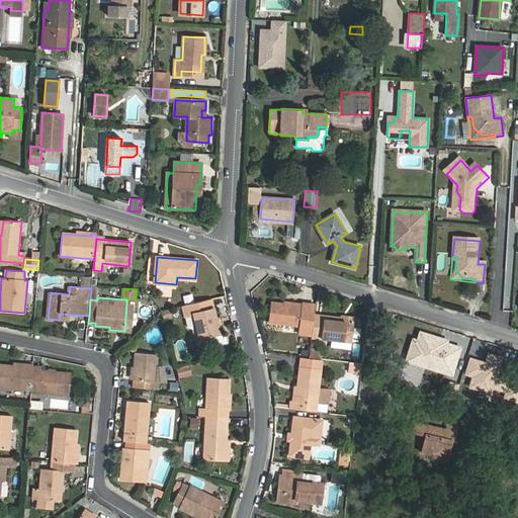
[(220,335),(211,298),(183,306),(186,318),(194,316),(200,339),(212,337),(220,335)]
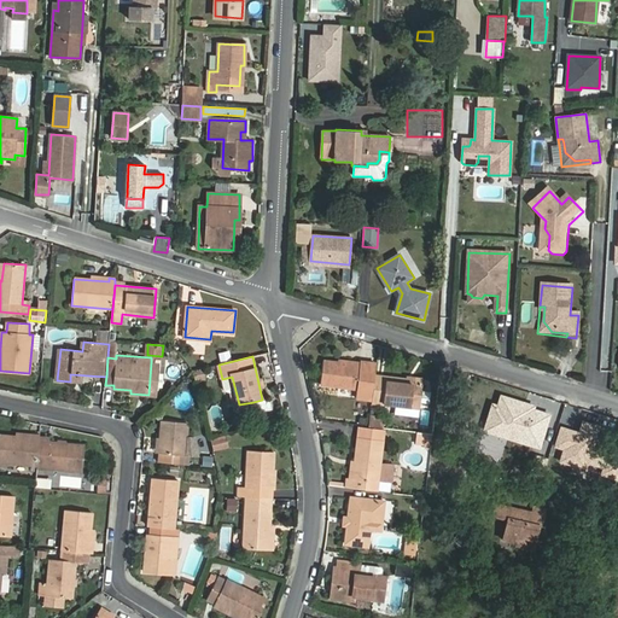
[(324,361),(321,385),(356,389),(356,398),(373,400),(375,375),(377,363),(360,361),(360,365),(324,361)]
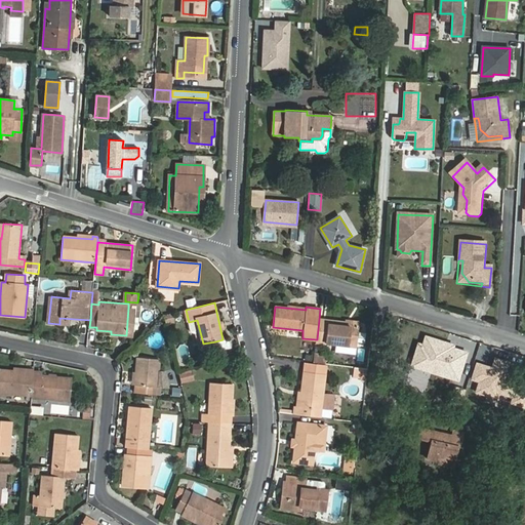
[(135,309),(128,308),(126,335),(133,336),(135,309)]
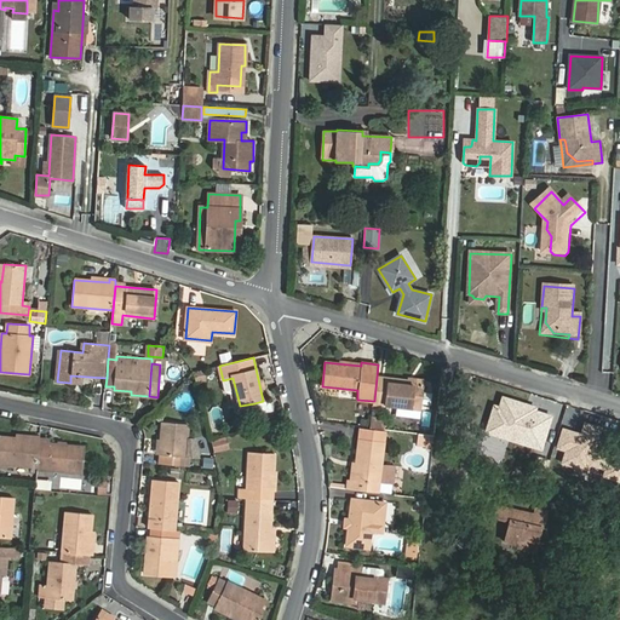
[(424,385),(407,383),(408,380),(377,377),(374,401),(373,403),(394,406),(392,413),(420,417),(424,385)]
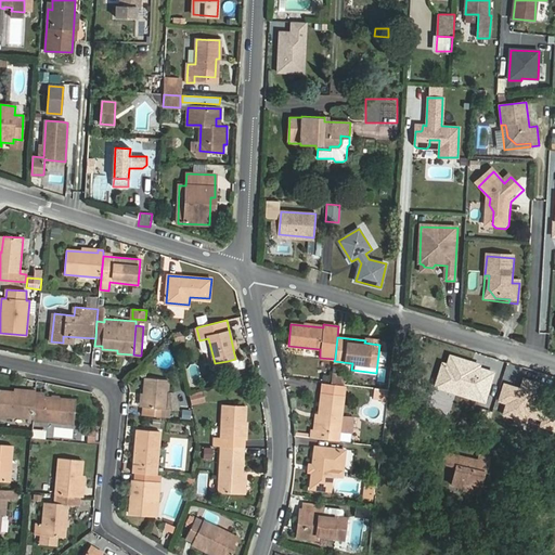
[(241,358),(235,359),(228,361),(230,370),(243,366),(241,358)]
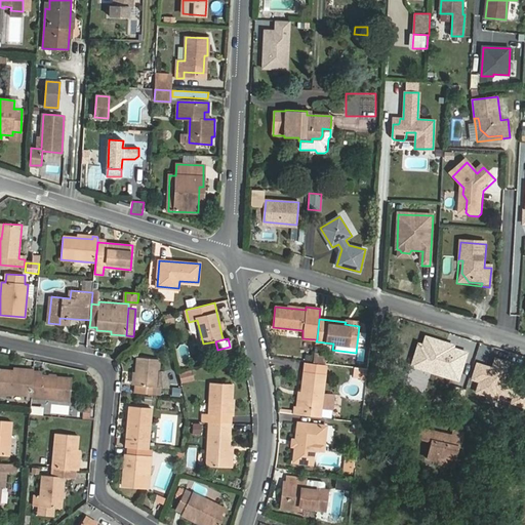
[(137,358),(136,371),(135,385),(157,387),(159,370),(160,360),(137,358)]
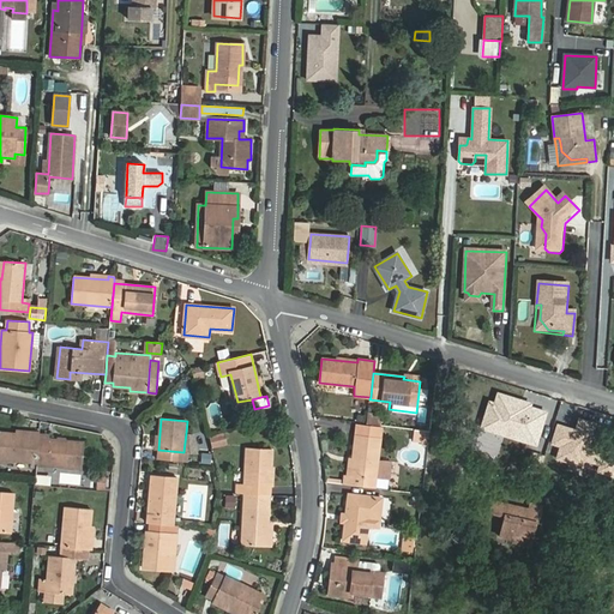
[(16,434),(0,432),(0,458),(37,463),(40,437),(30,435),(31,432),(16,431),(16,434)]
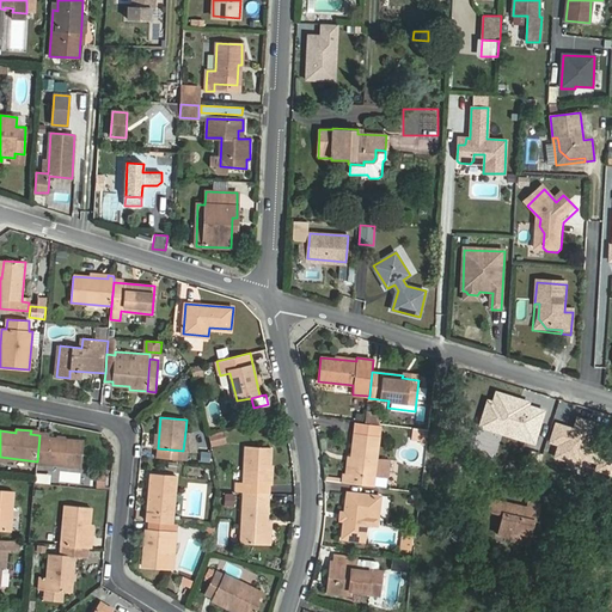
[(224,430),(209,434),(212,446),(226,442),(224,430)]
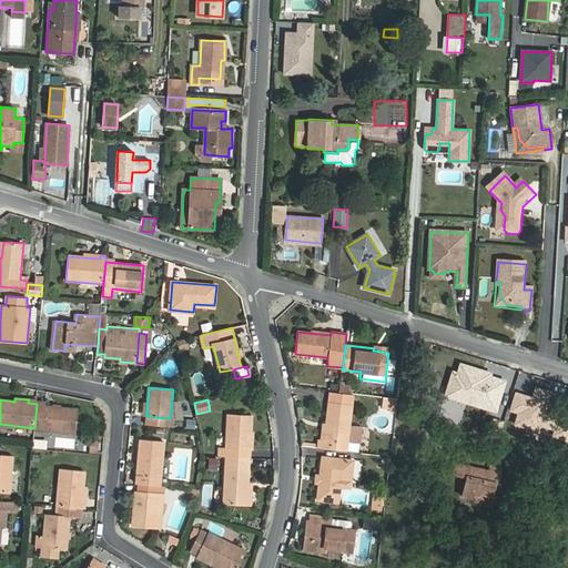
[(179,402),(172,401),(170,418),(175,419),(182,419),(179,402)]
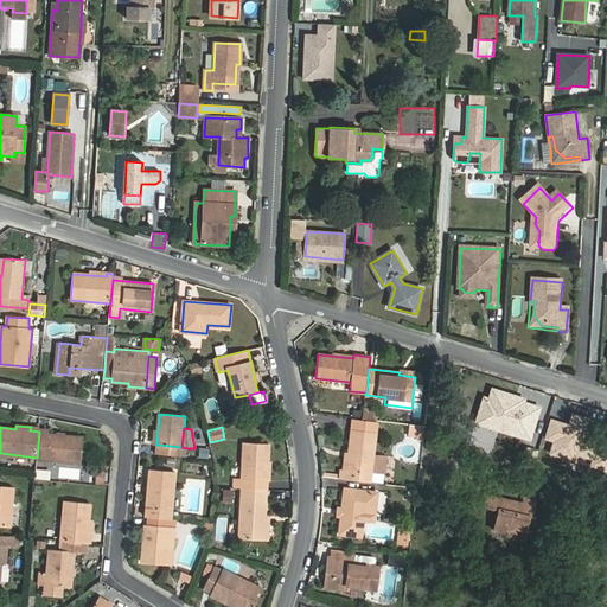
[(340,479),(370,483),(377,433),(350,429),(345,470),(342,470),(340,479)]
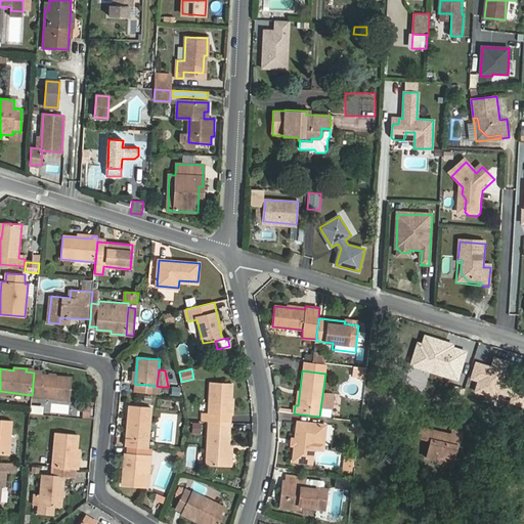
[(32,395),(32,396),(70,399),(72,378),(42,375),(42,373),(34,372),(34,373),(32,395)]
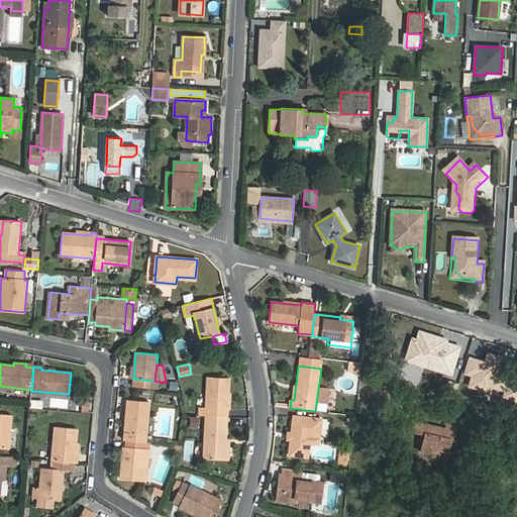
[(205,415),(226,416),(229,379),(208,377),(207,408),(201,407),(200,415),(205,415)]
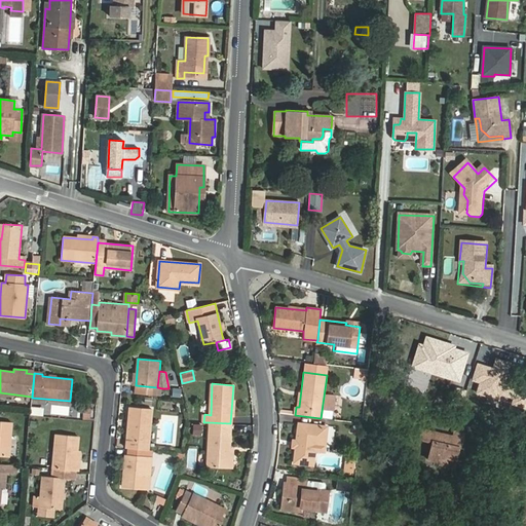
[(161,396),(162,388),(157,387),(136,385),(135,392),(161,396)]
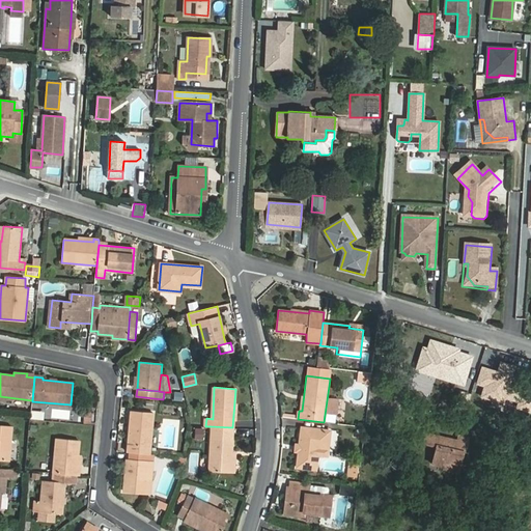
[(31,411),(30,419),(43,420),(44,412),(31,411)]
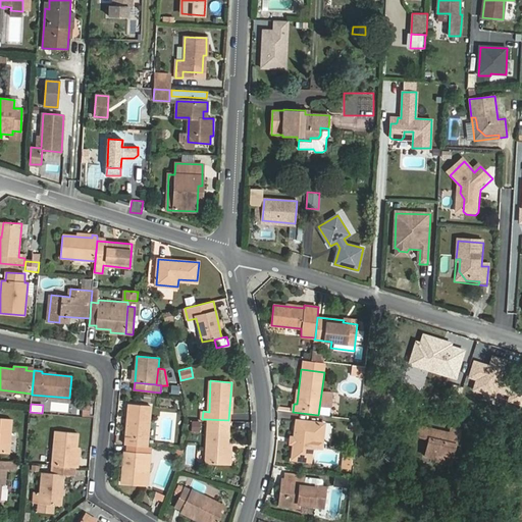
[(127,445),(148,447),(151,406),(128,404),(125,445),(127,445)]
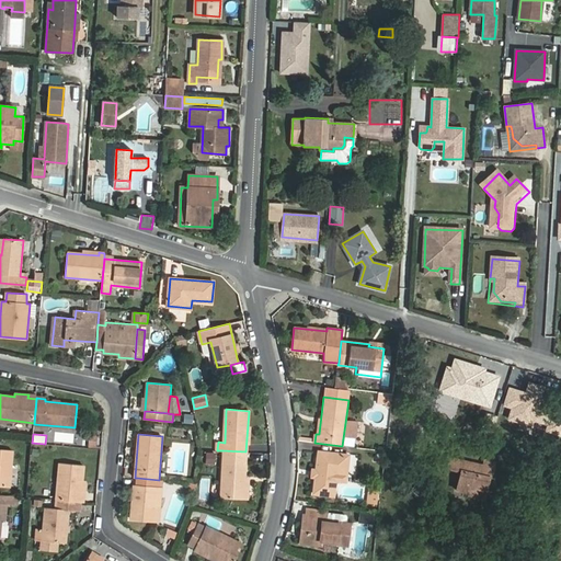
[(0,448),(0,485),(10,488),(13,450),(0,448)]
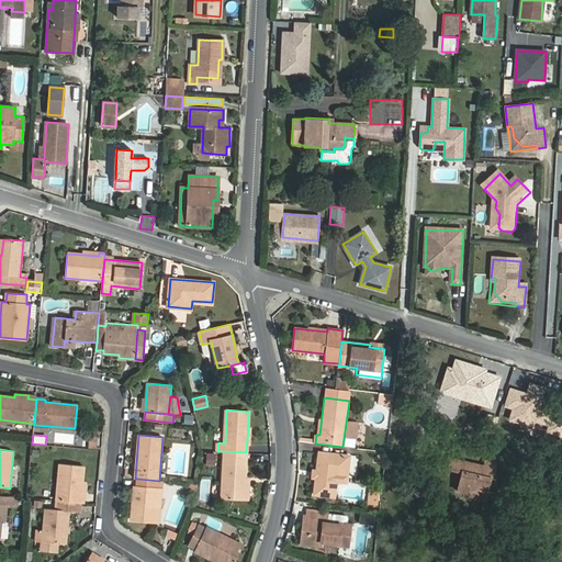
[(223,451),(221,499),(244,501),(246,452),(223,451)]
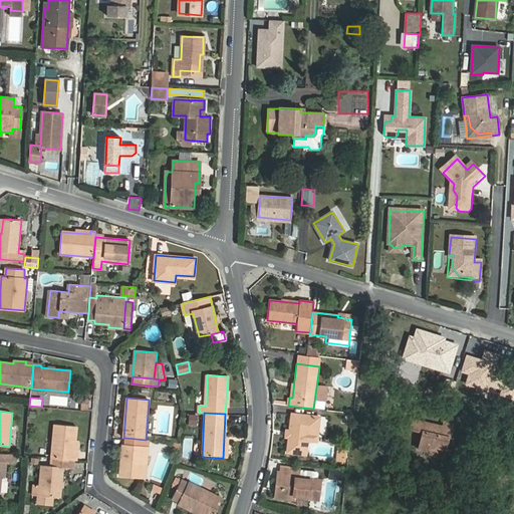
[(319,418),(292,414),(290,429),(287,452),(306,454),(308,435),(317,436),(319,418)]
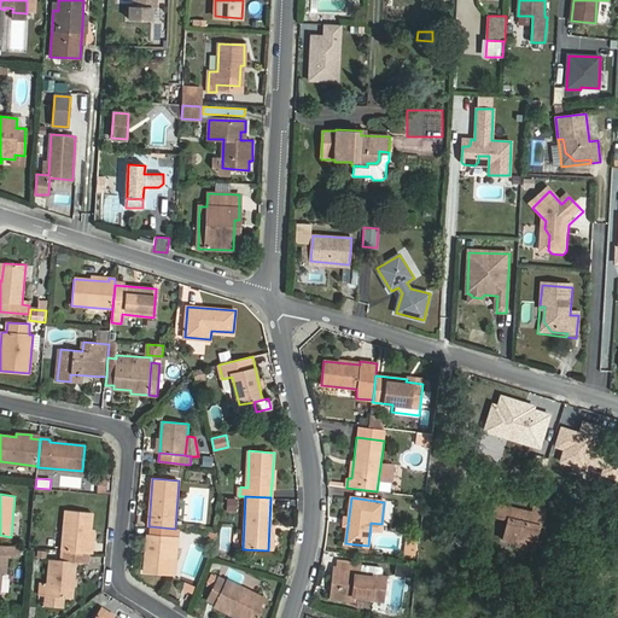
[(421,500),(412,499),(410,512),(420,513),(421,500)]
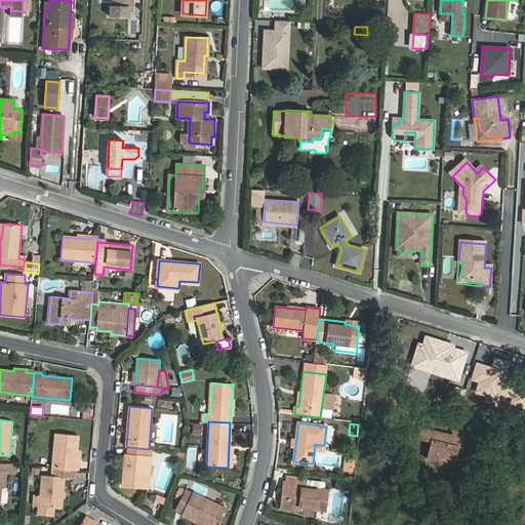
[(419,438),(432,441),(434,431),(421,428),(419,438)]
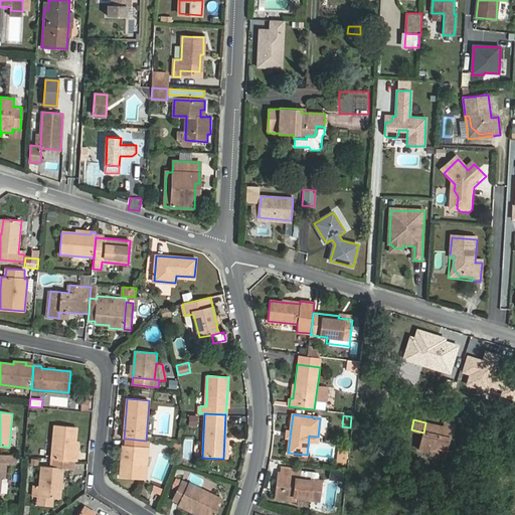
[(443,427),(425,422),(423,433),(419,450),(432,453),(432,454),(445,458),(450,438),(451,438),(453,430),(443,427)]
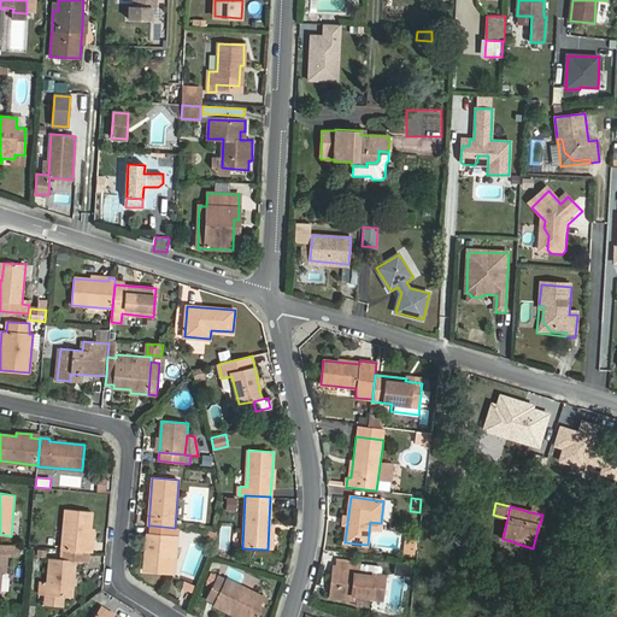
[(92,512),(66,509),(63,550),(88,552),(92,552),(92,544),(89,542),(92,512)]
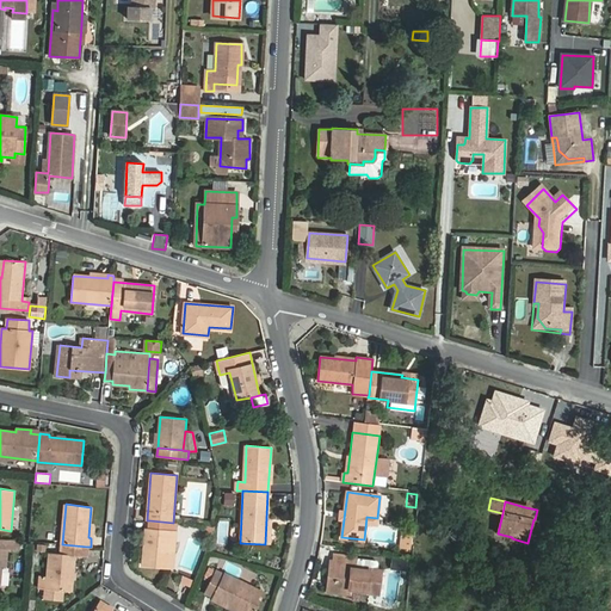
[(146,530),(142,566),(168,568),(171,531),(176,532),(176,523),(173,523),(149,520),(148,530),(146,530)]
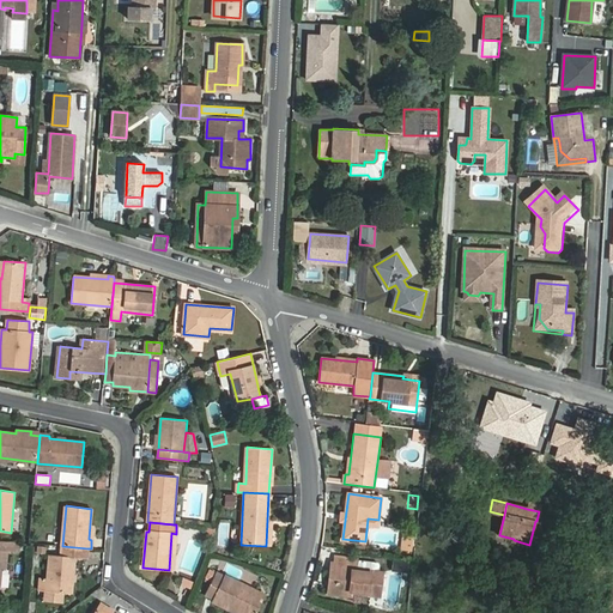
[(601,525),(592,522),(589,535),(598,538),(601,525)]
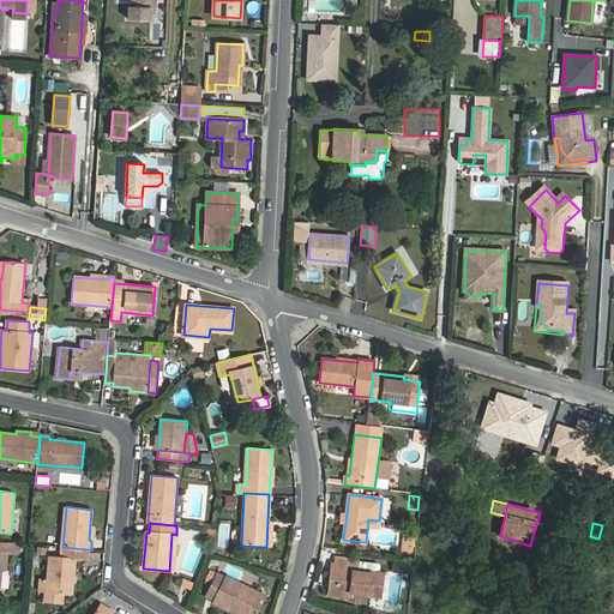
[(403,537),(402,551),(411,552),(413,539),(403,537)]
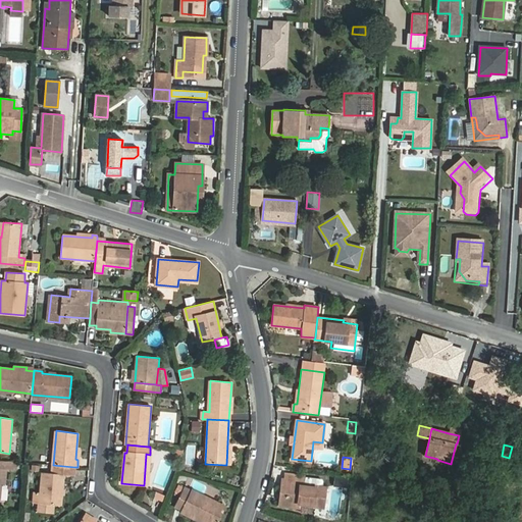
[(6,469),(15,470),(16,462),(0,460),(0,496),(1,484),(5,484),(6,469)]
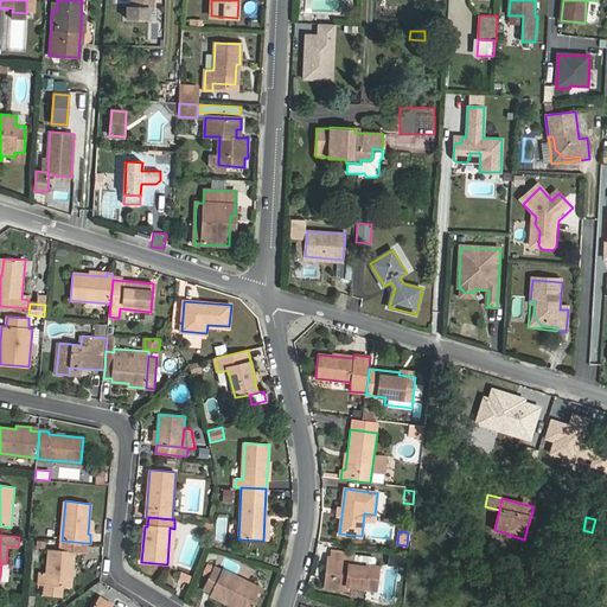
[(74,553),(87,554),(87,543),(62,541),(50,540),(46,586),(62,587),(71,587),(74,553)]
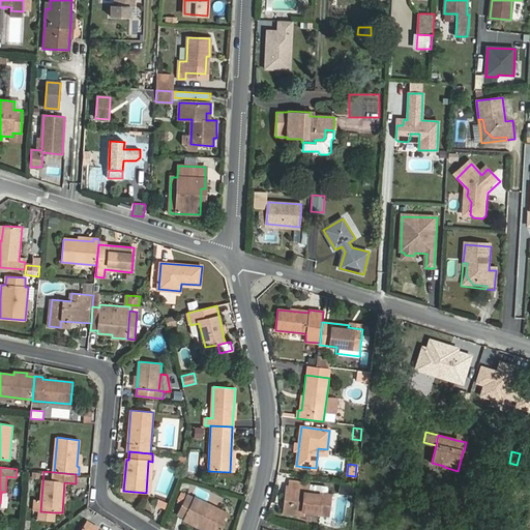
[(308,483),(291,481),(290,486),(293,486),(290,510),(328,516),(331,495),(307,492),(308,483)]
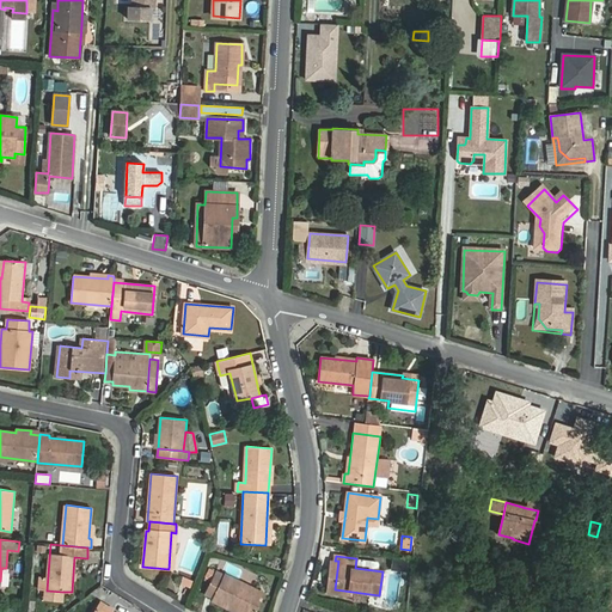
[(404,560),(392,558),(392,569),(404,570),(404,560)]
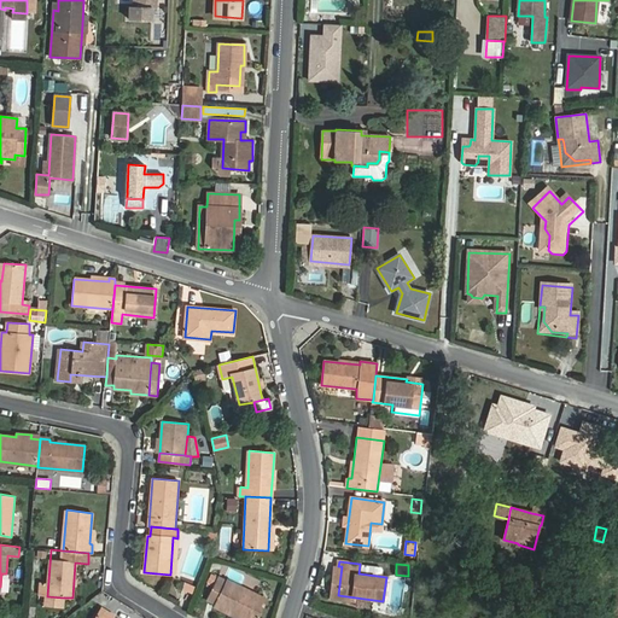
[(258,617),(268,600),(219,576),(207,602),(235,617),(237,613),(246,617),(258,617)]
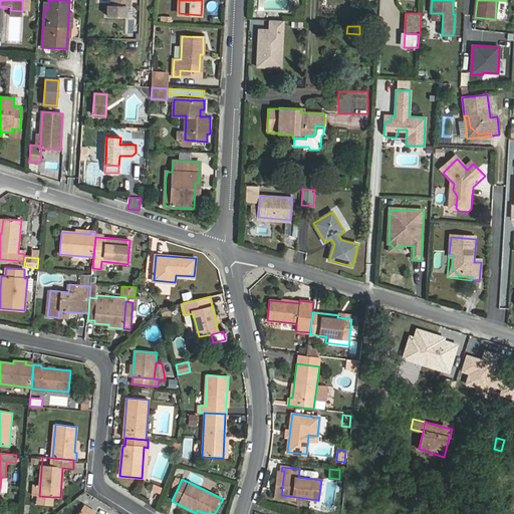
[(52,497),(39,496),(38,503),(52,504),(52,497)]
